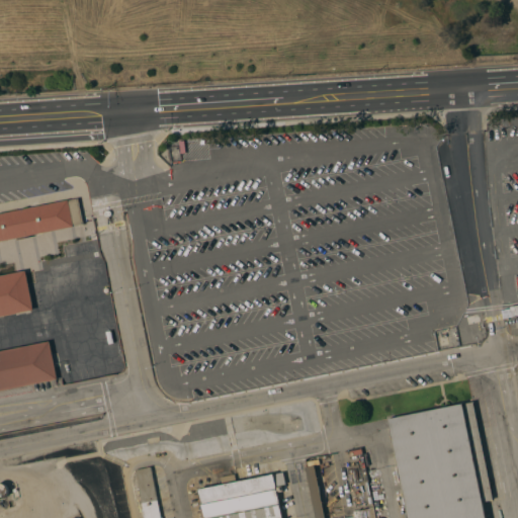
[(0,212),(69,199),(79,197),(84,224),(0,240),(0,212)]
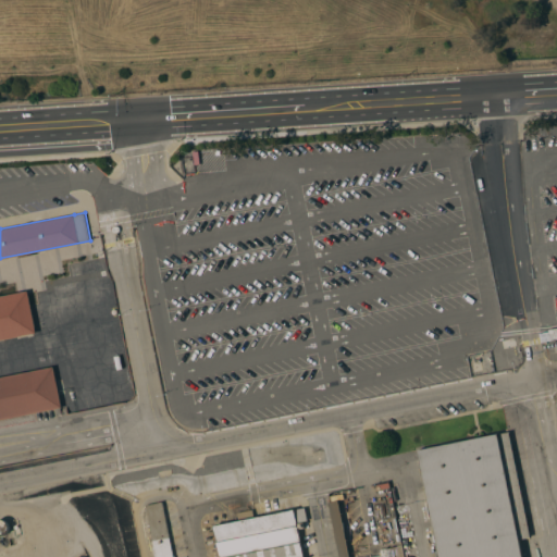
[(0,339),(0,296),(27,291),(36,333),(0,339)]
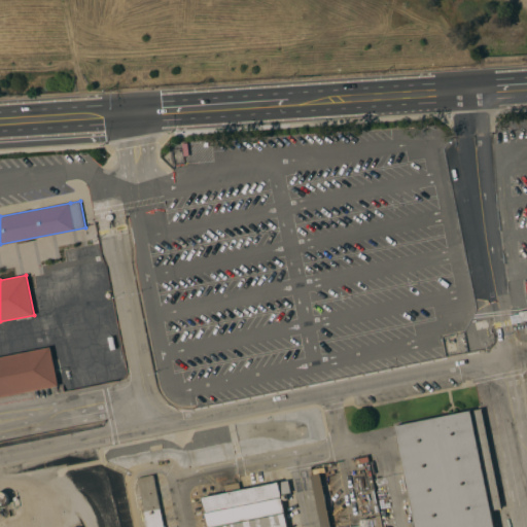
[(526,310),(526,340),(523,341),(522,341),(519,340),(518,338),(515,334),(514,328),(513,321),(511,321),(510,316),(514,315),(514,313),(518,313),(519,314),(519,312),(526,310)]
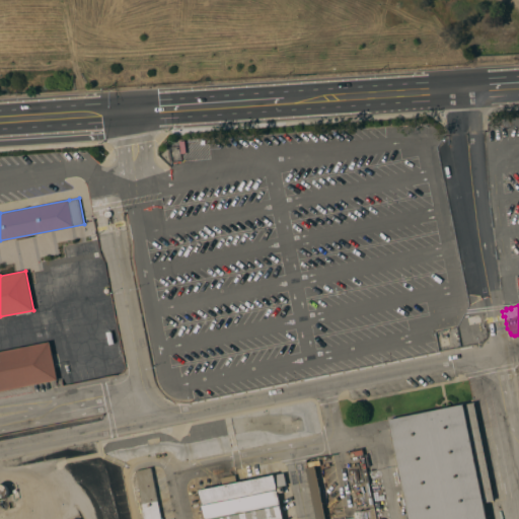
[(0,351),(50,342),(58,380),(0,391),(0,351)]
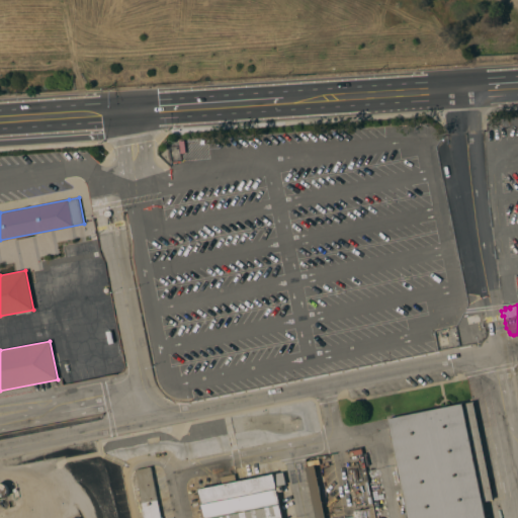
[(473,401),(494,500),(484,502),(487,517),(408,517),(389,418),(473,401)]
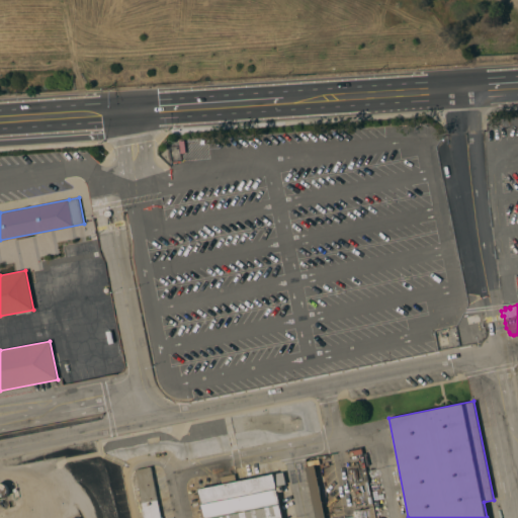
[(315,517),(306,467),(315,465),(325,517),(315,517)]
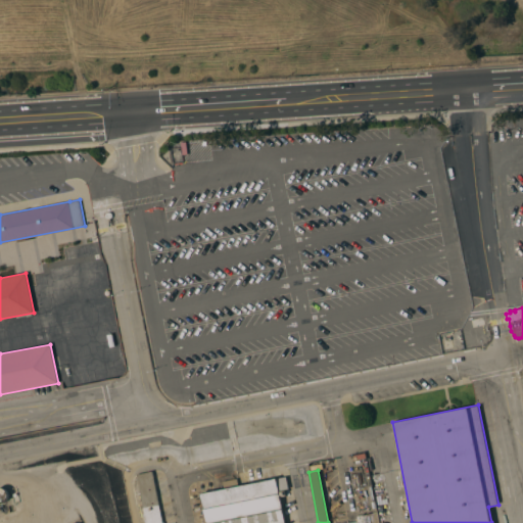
[(146,522),(136,474),(152,471),(160,512),(162,522),(146,522)]
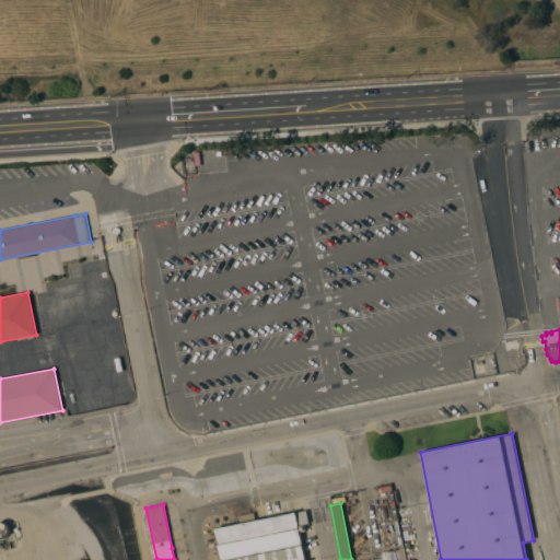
[(221,559),(216,529),(240,524),(238,515),(254,512),(255,521),(306,510),(308,523),(299,525),(305,559),(221,559)]
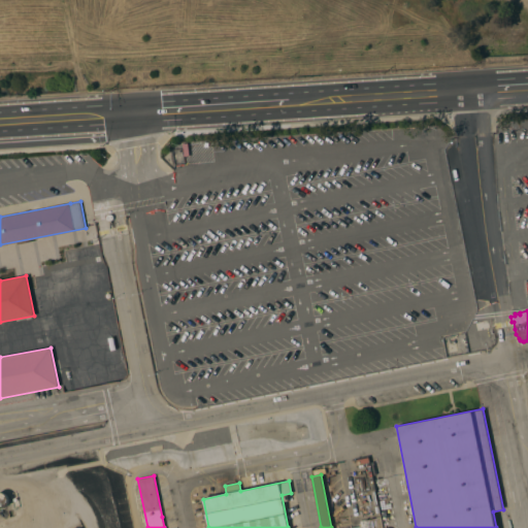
[(1,507),(0,507),(0,492),(2,492),(4,493),(6,495),(8,497),(8,498),(8,501),(7,503),(7,505),(5,506),(2,507),(1,507)]
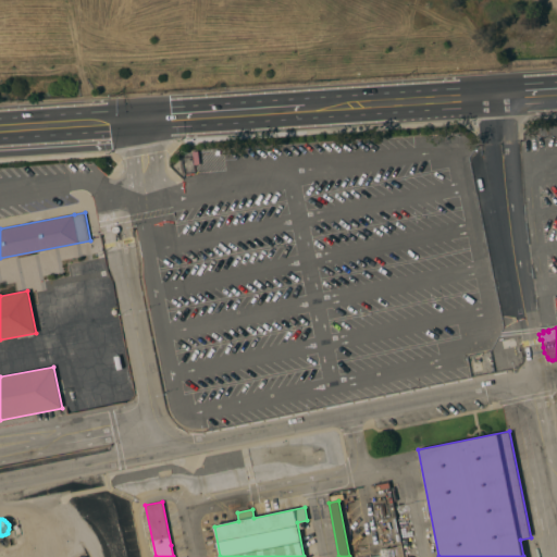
[(364,556),(370,556),(371,556),(382,555),(381,549),(401,545),(404,556),(364,556)]
